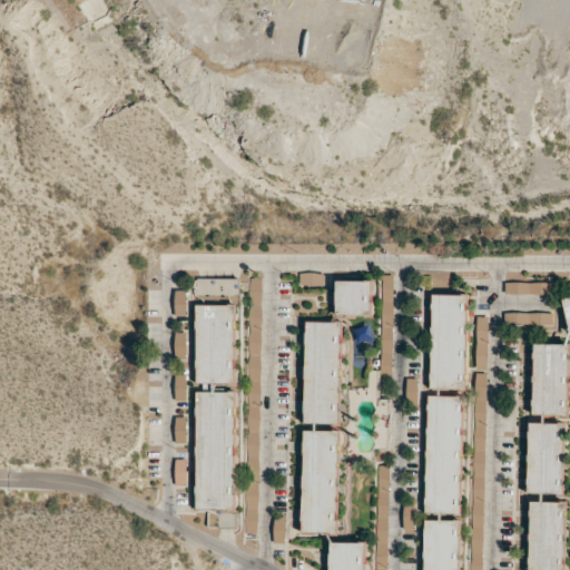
[(324,285),(324,273),(298,273),(298,285),(324,285)]
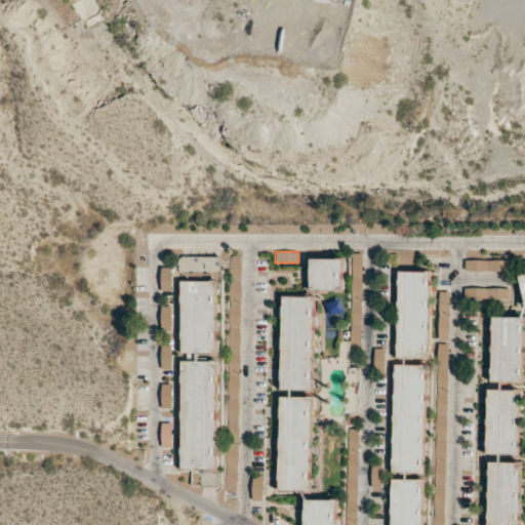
[(220,255),(180,256),(180,271),(220,271),(220,255)]
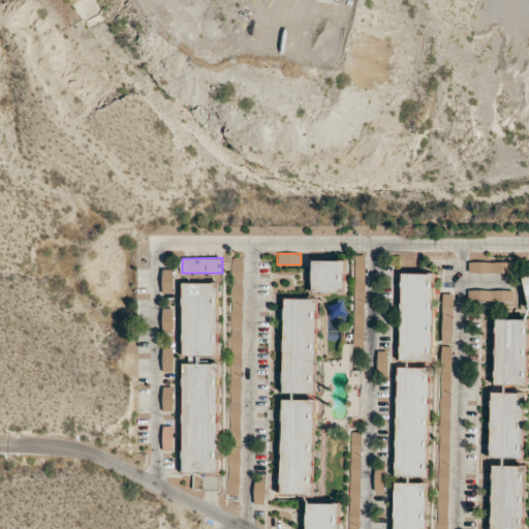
[(312,291),(345,292),(346,260),(312,259),(312,291)]
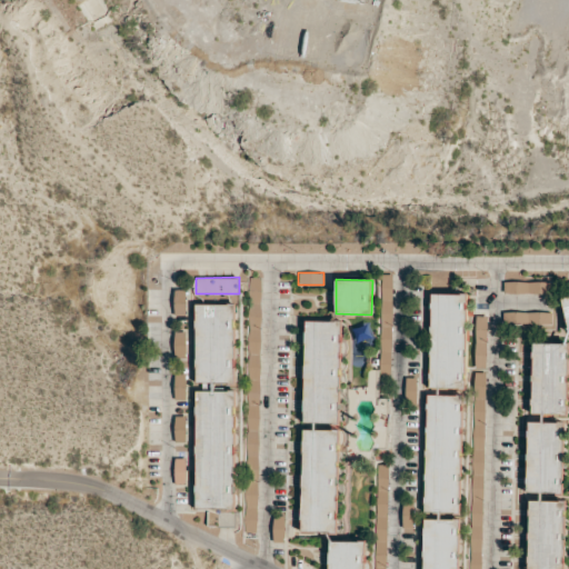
[(503,292),(552,293),(552,282),(505,280),(503,292)]
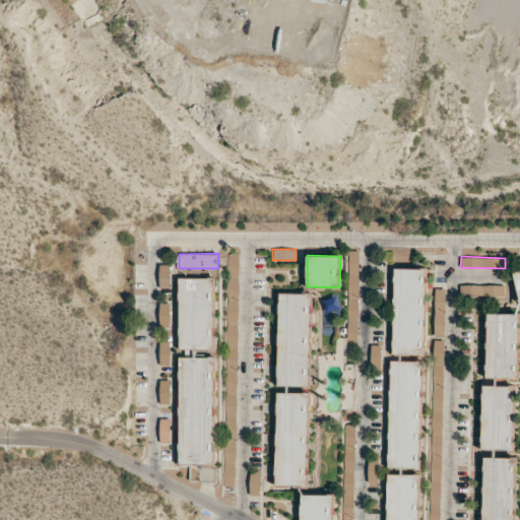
[(160,287),(171,287),(172,264),(160,264),(160,287)]
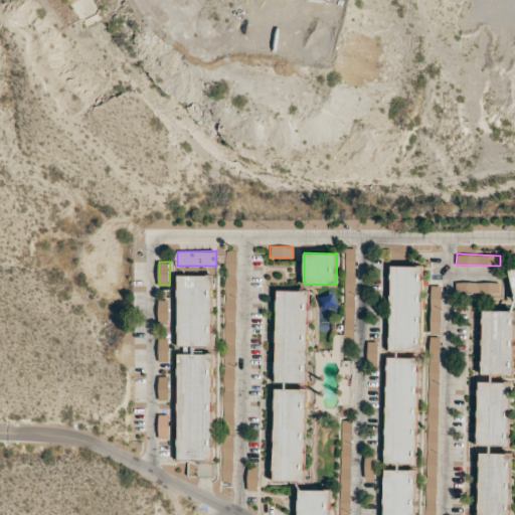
[(421,351),(422,266),(390,266),(389,351),(421,351)]
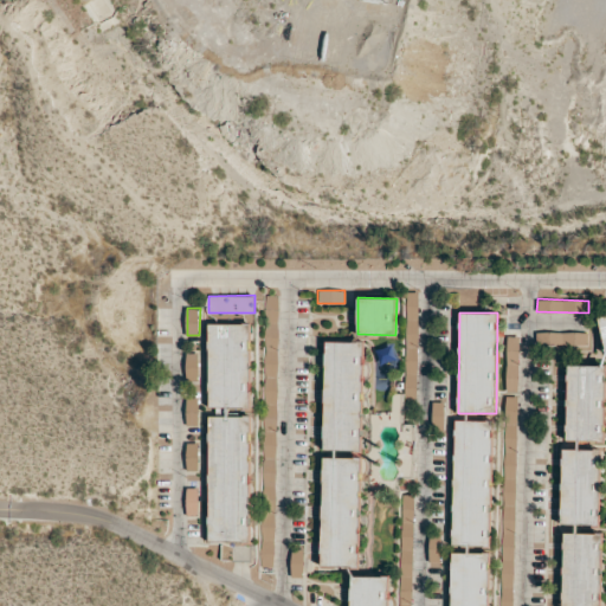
[(210,540),(250,540),(250,416),(229,416),(229,407),(250,407),(250,323),(210,323),(210,412),(208,412),(210,540)]
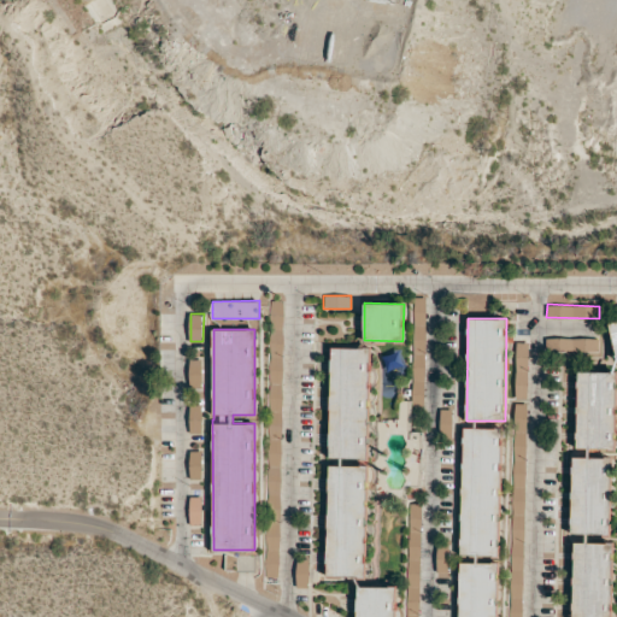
[(528,342),(515,342),(513,398),(527,398),(528,342)]
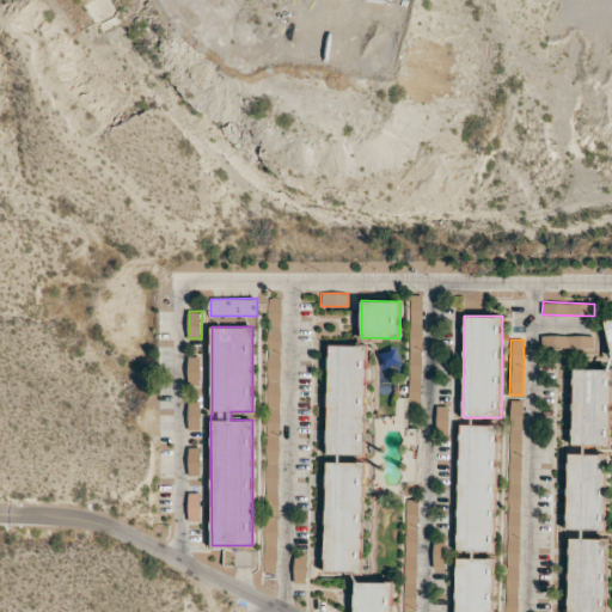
[(365,454),(367,346),(329,344),(326,454),(365,454)]
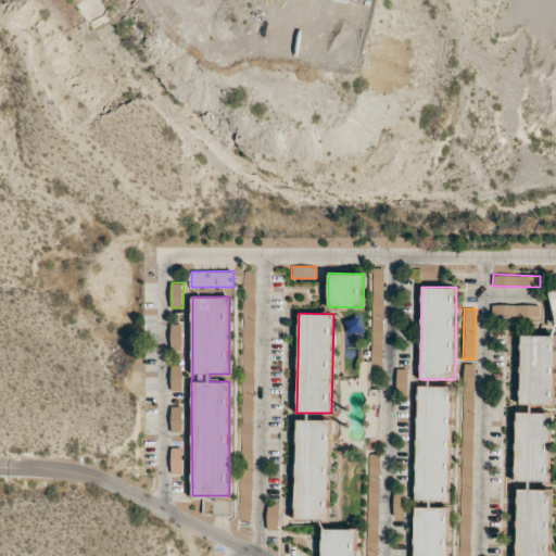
[(182,349),(182,324),(171,324),(172,349),(182,349)]
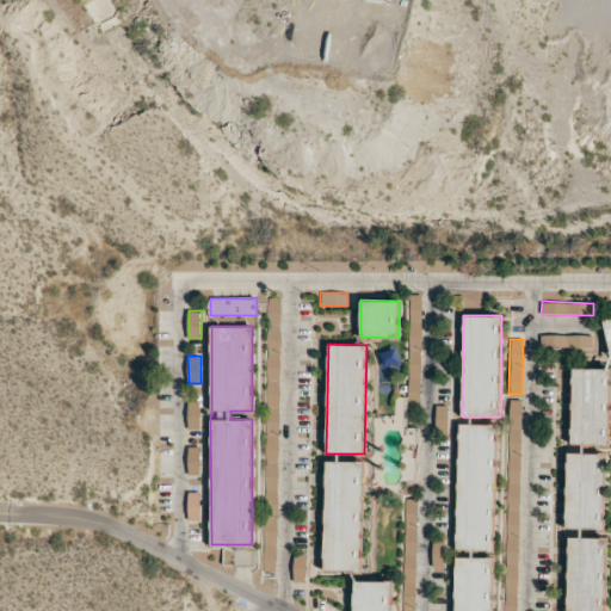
[(609,444),(609,369),(572,368),(571,443),(609,444)]
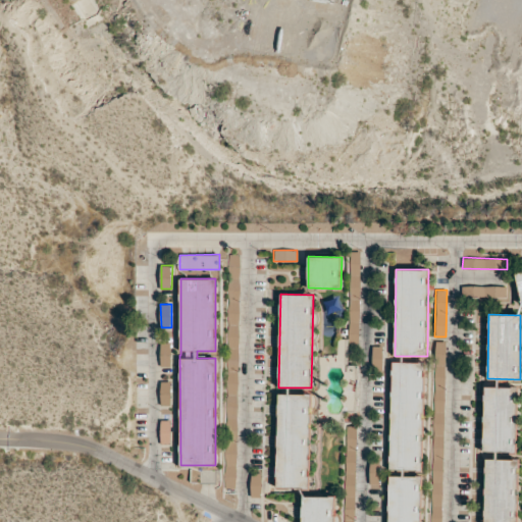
[(160,366),(171,366),(171,343),(161,342),(160,366)]
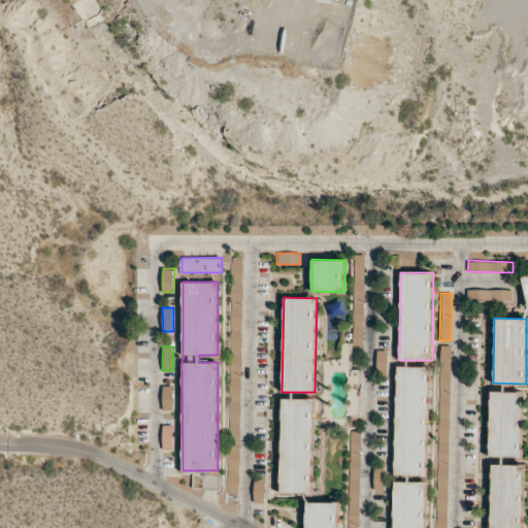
[(438,389),(450,389),(451,345),(439,345),(438,389)]
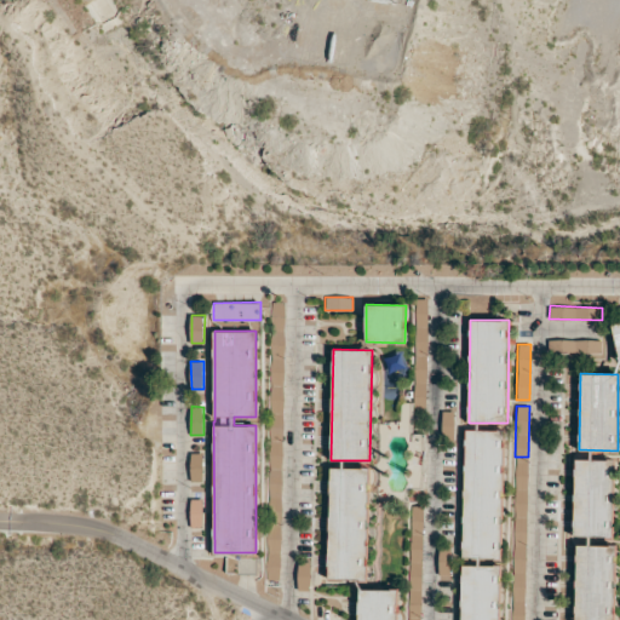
[(454,438),(454,411),(442,411),(441,438),(454,438)]
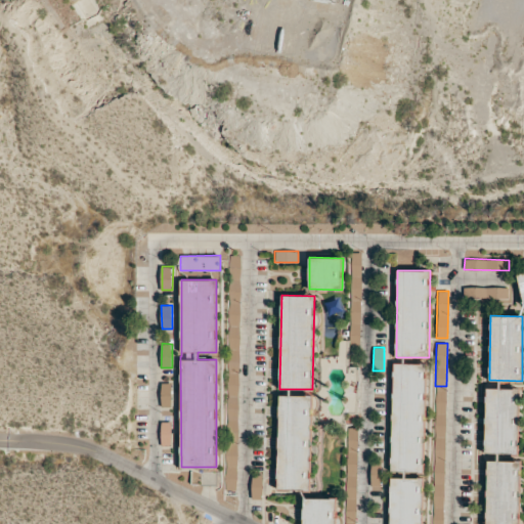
[(393,362),(391,471),(424,471),(426,363),(393,362)]
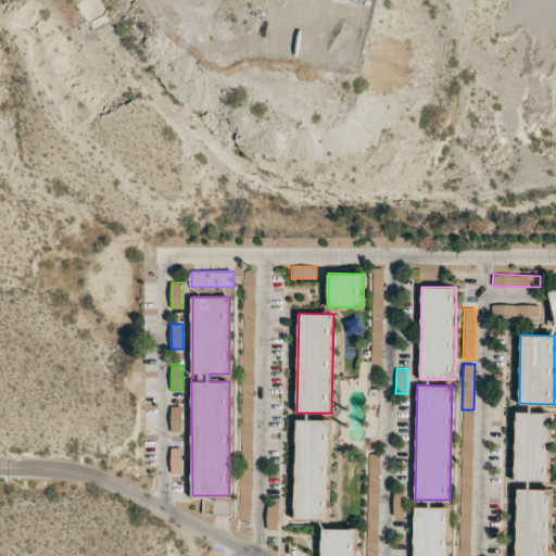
[(171,406),(172,431),(182,431),(182,406),(171,406)]
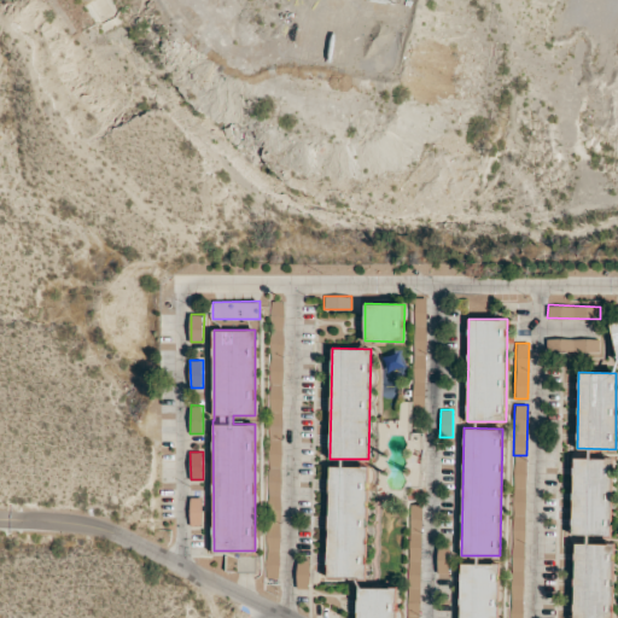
[(610,535),(611,459),(572,458),(571,535),(610,535)]
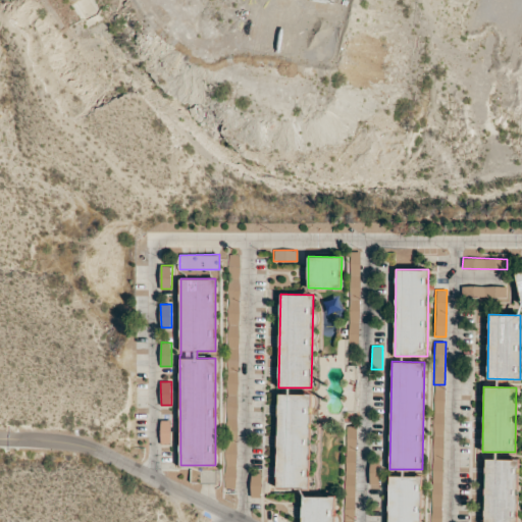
[(276,486),(310,487),(311,395),(278,394),(276,486)]
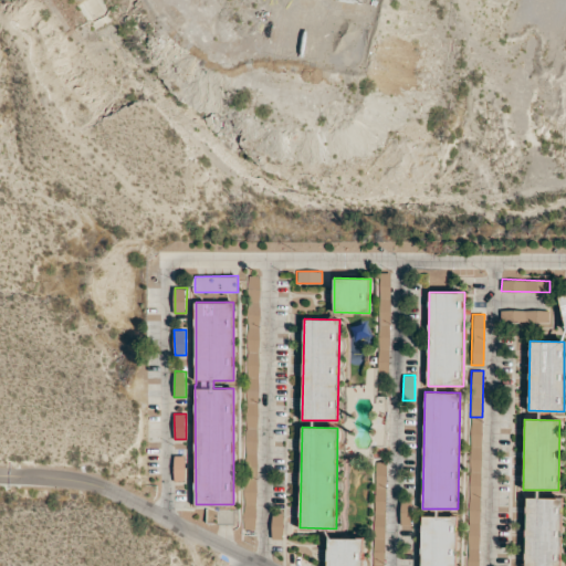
[(186,456),(174,456),(174,481),(186,481),(186,456)]
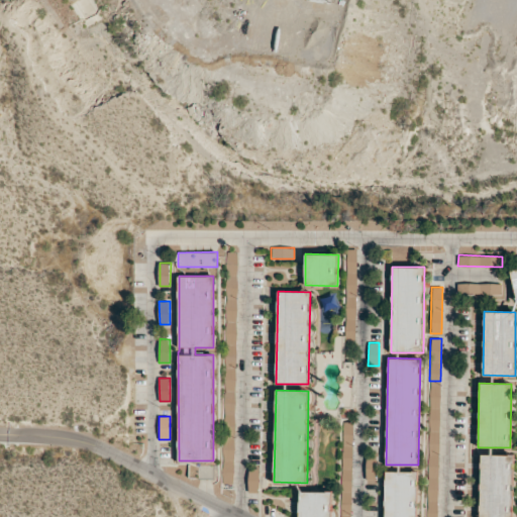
[(352,422),(343,421),(341,477),(351,478),(352,422)]
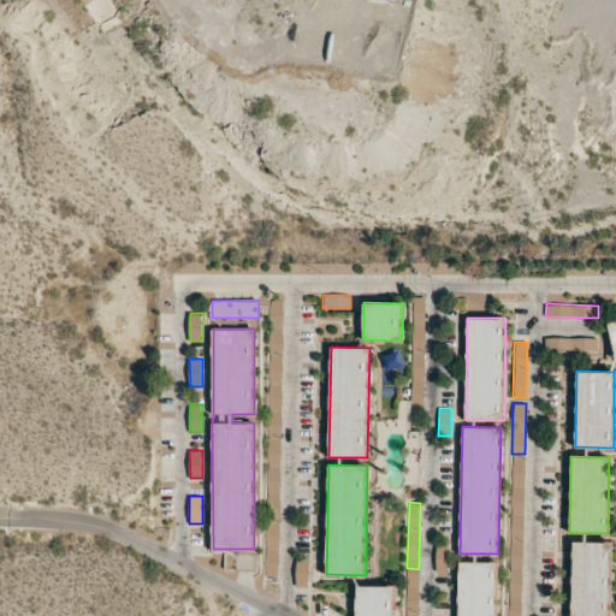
[(570,615),(609,615),(611,543),(573,542),(570,615)]
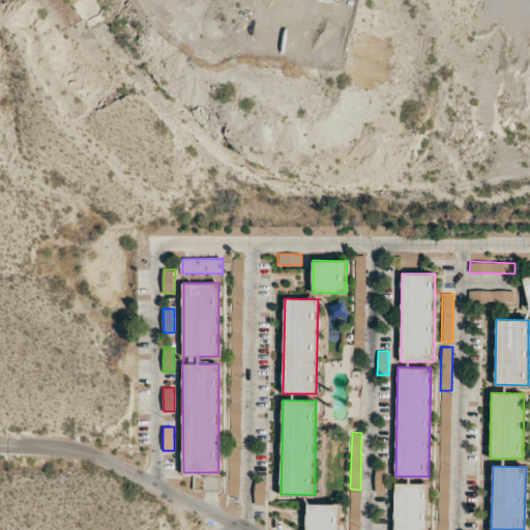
[(375,491),(384,491),(385,468),(375,468),(375,491)]
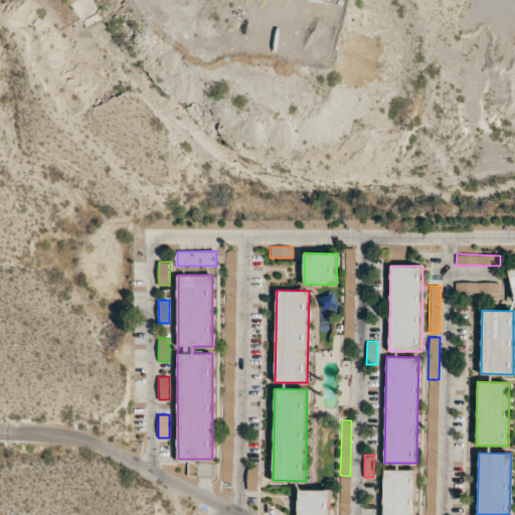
[(259,467),(247,466),(246,490),(258,491),(259,467)]
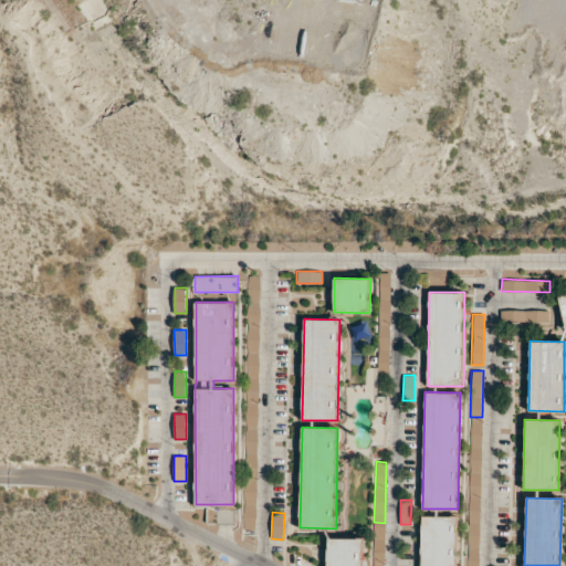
[(456,565),(457,516),(421,515),(420,565),(456,565)]
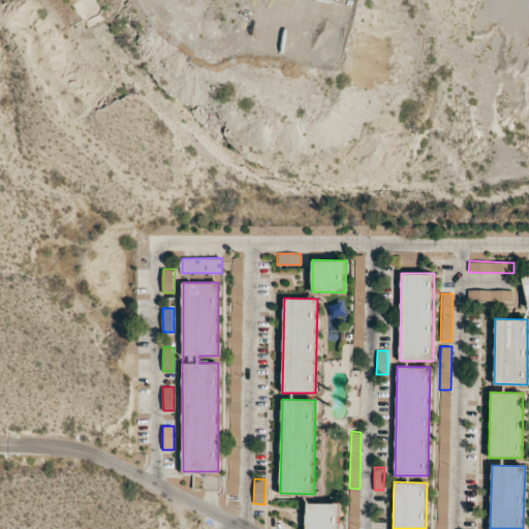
[(227,484),(227,494),(238,495),(239,484),(227,484)]
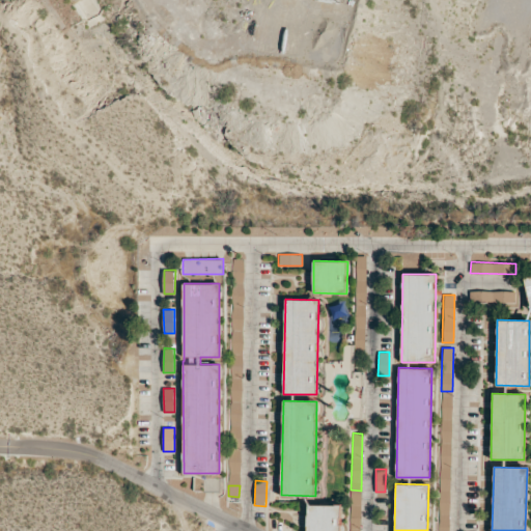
[(341,530),(341,504),(307,505),(307,530),(341,530)]
